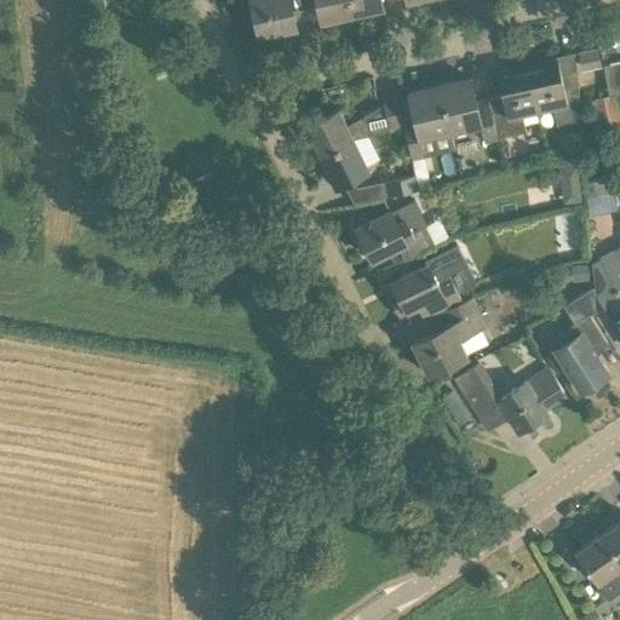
[(288,0),(251,0),(259,35),(296,27),(288,0)]
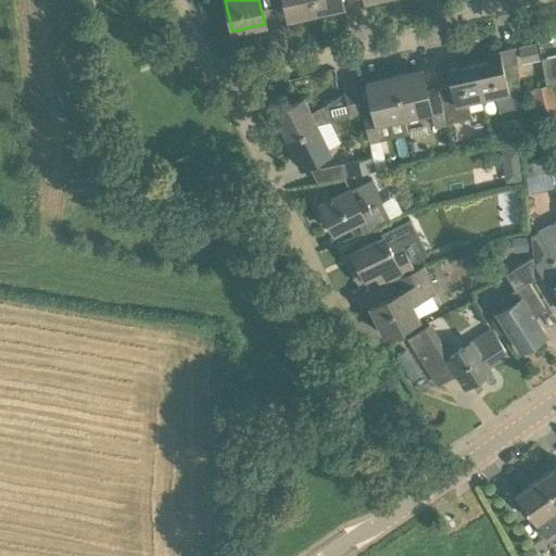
[(316,12),(313,0),(283,0),(288,19),(316,12)]
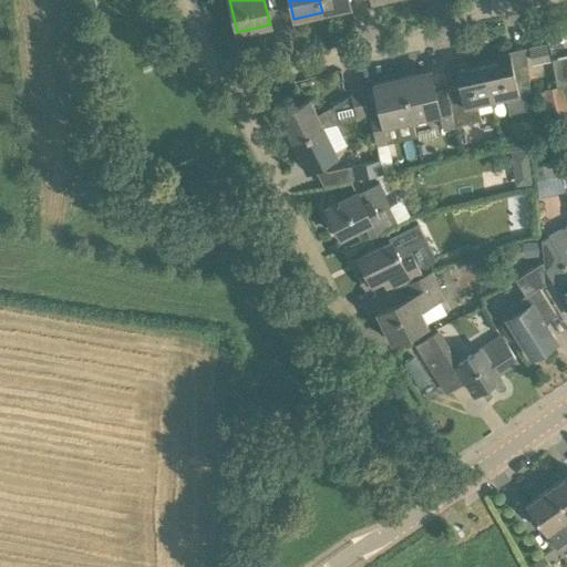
[(350,7),(349,0),(319,0),(322,12),(350,7)]
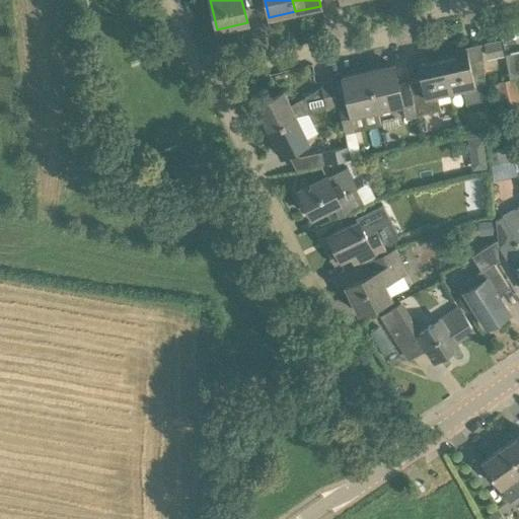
[(500,42),(495,42),(485,45),(489,56),(503,53),(500,42)]
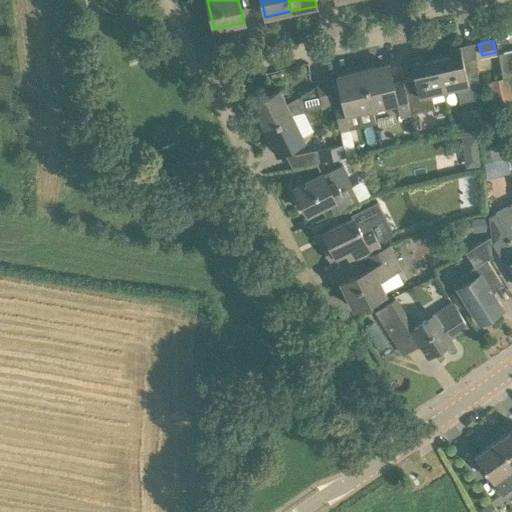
[(450,55),(436,58),(443,89),(457,85),(461,100),(480,96),(477,62),(464,64),(460,47),(449,50),(450,55)]
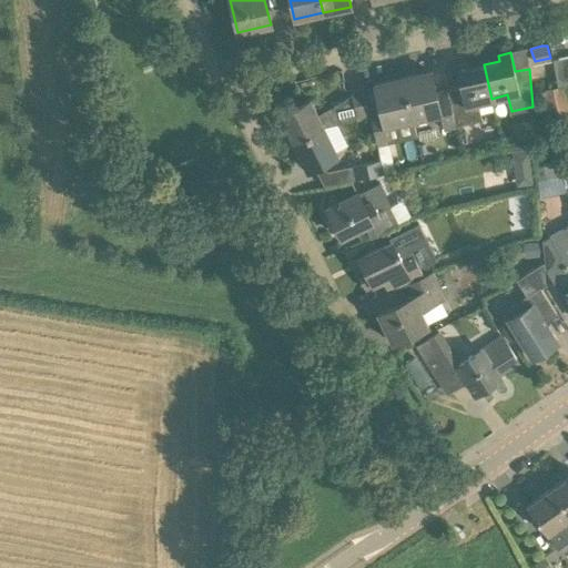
[(567,83),(567,56),(554,59),(558,85),(567,83)]
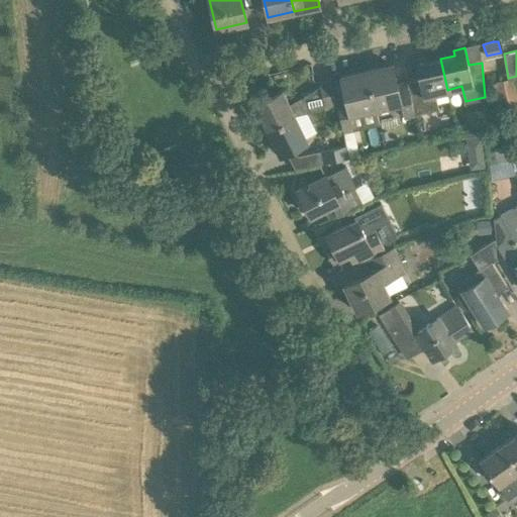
[(435,92),(447,90),(440,59),(427,63),(426,57),(414,60),(419,79),(407,82),(414,114),(438,109),(435,92)]
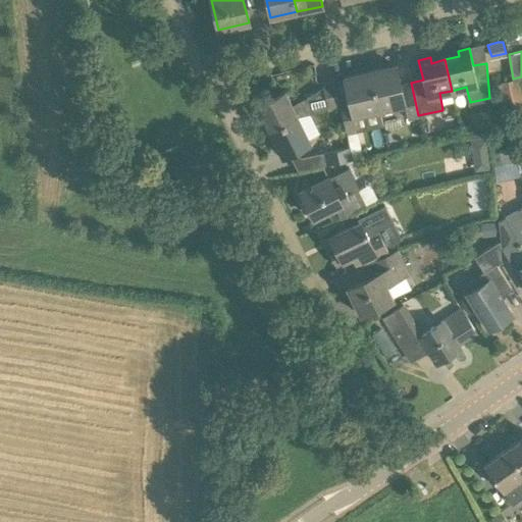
[(411,83),(401,86),(397,65),(371,71),(379,109),(405,103),(408,118),(418,115),(411,83)]
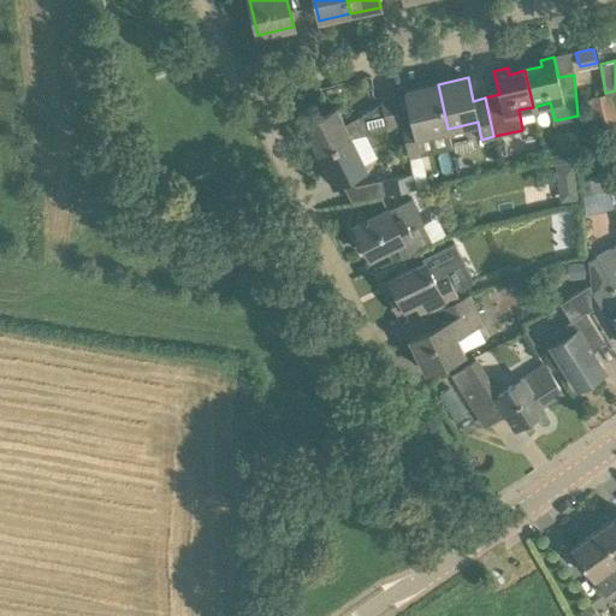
[(412,114),(400,117),(402,128),(409,158),(422,155),(451,147),(448,129),(438,84),(407,92),(412,114)]
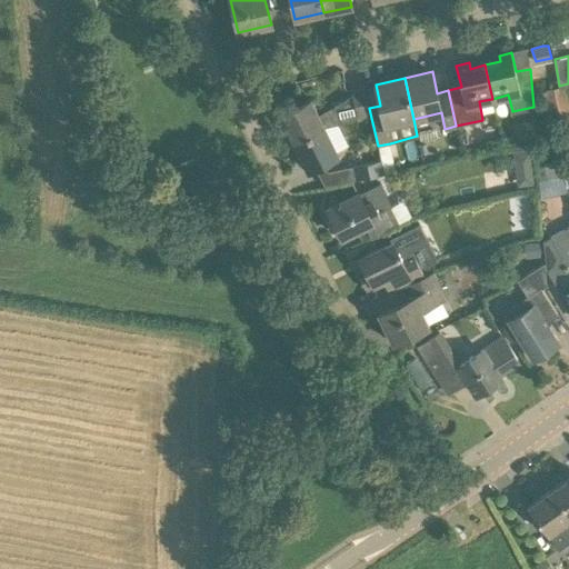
[(351,90),(352,93),(358,118),(358,121),(371,118),(369,108),(365,87),(351,90)]
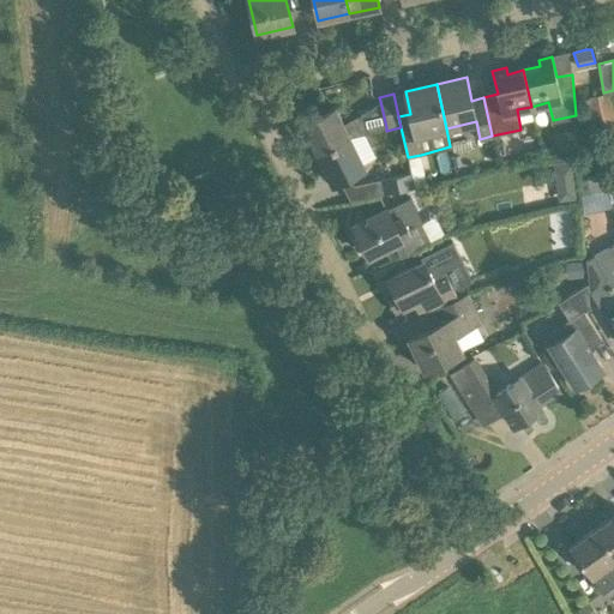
[(350,137),(386,127),(380,101),(360,115),(343,124),(335,107),(302,124),(317,154),(350,138),(350,137)]
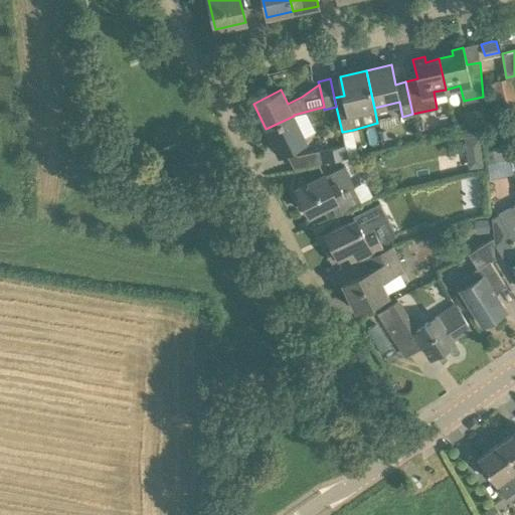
[(266,129),(279,154),(285,152),(293,168),(347,157),(345,144),(296,155),(292,148),(307,142),(294,116),(266,129)]
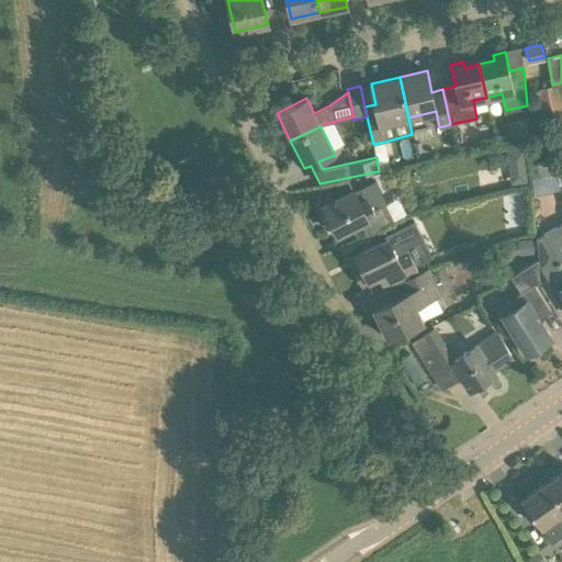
[(561,145),(550,148),(553,159),(554,164),(557,172),(559,186),(561,184),(561,145)]
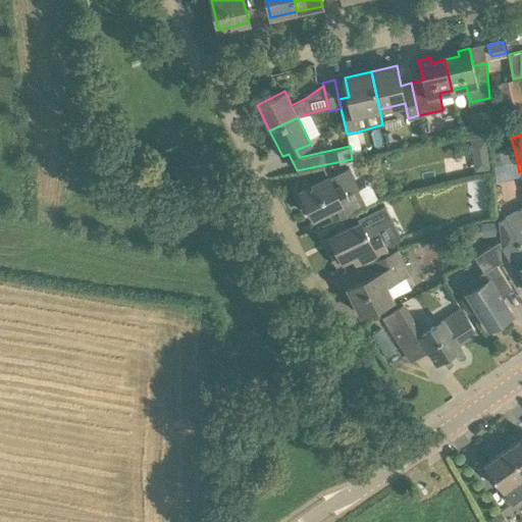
[(470,140),(471,150),(477,152),(488,151),(486,138),(470,140)]
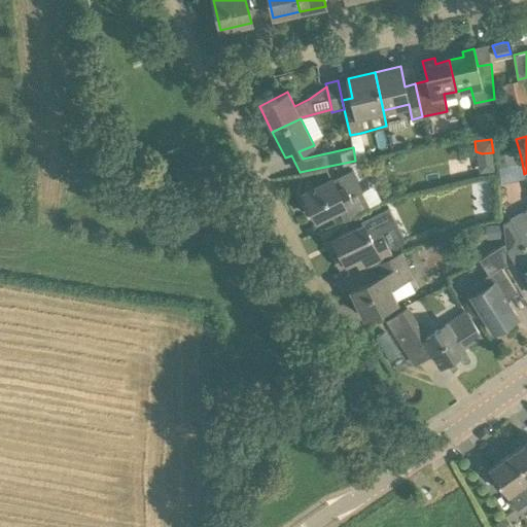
[(353,147),(355,161),(365,159),(363,145),(353,147)]
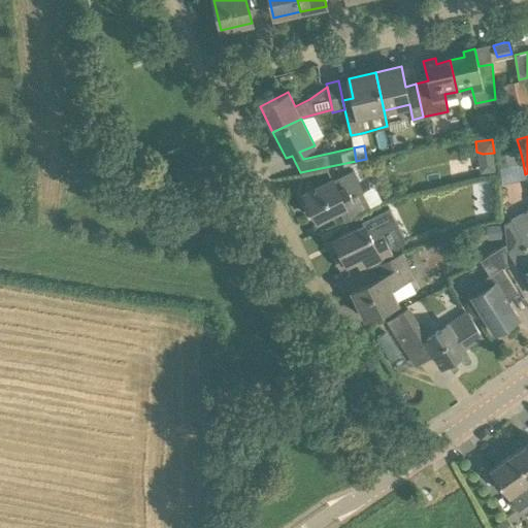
[(523,162),(521,154),(520,150),(503,153),(506,166),(523,162)]
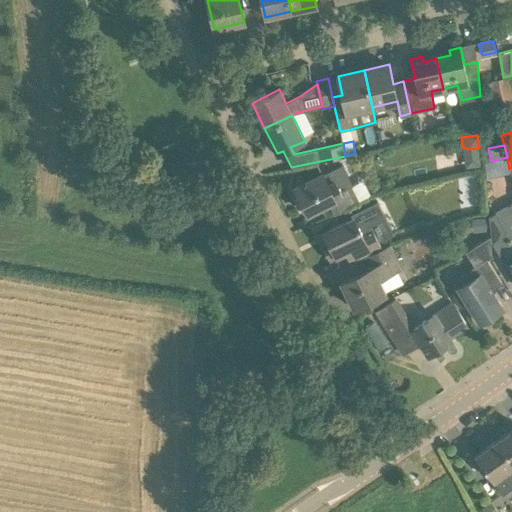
[(322,175),(294,188),(307,213),(322,206),(328,217),(356,203),(348,187),(339,192),(334,181),(327,184),(322,175)]
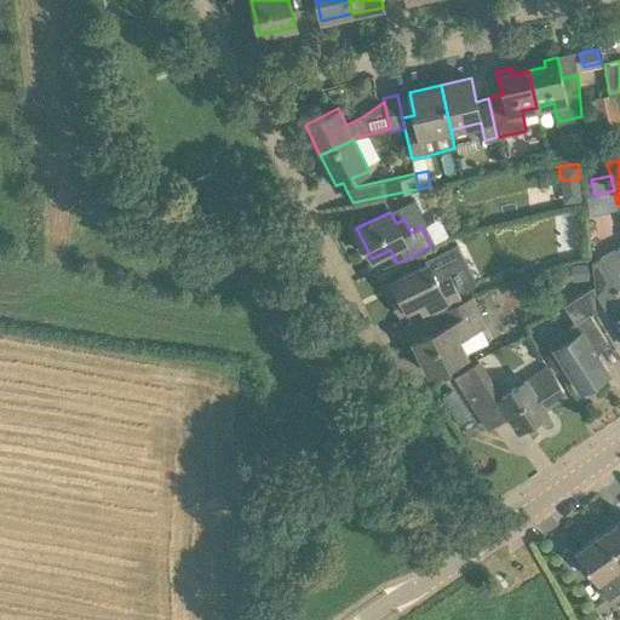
[(593,286),(597,292),(615,322),(619,320),(619,321),(619,246),(592,262),(593,286)]
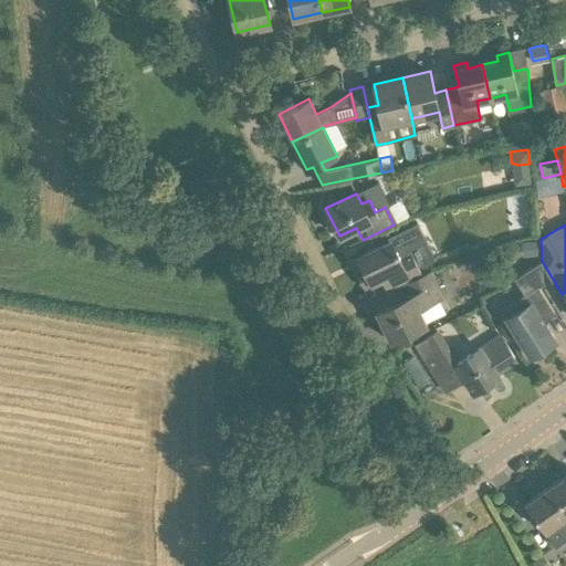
[(407,282),(423,274),(409,244),(396,251),(390,240),(358,257),(366,271),(359,274),(366,286),(381,279),(388,291),(407,282)]
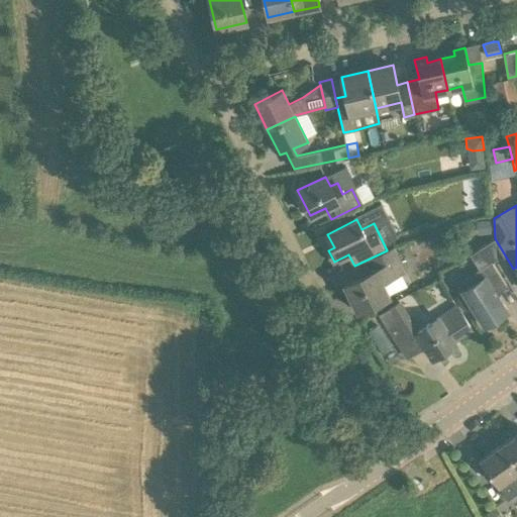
[(493,233),(492,220),(477,221),(478,234),(493,233)]
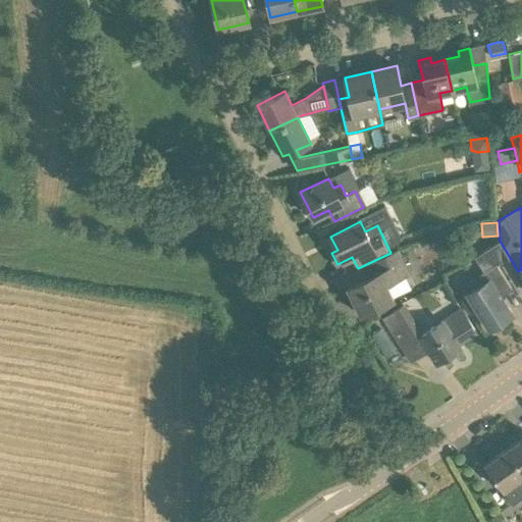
[(511,286),(497,264),(501,261),(499,241),(474,257),(483,272),(477,275),(478,276),(471,281),(468,284),(467,289),(468,293),(467,294),(489,329),(513,315),(500,295),(511,286)]
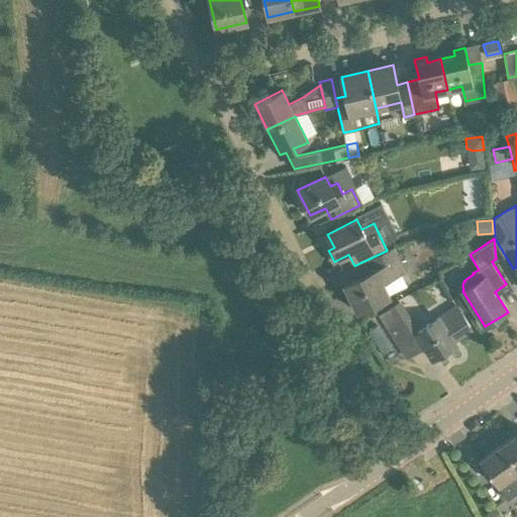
[(372,257),(377,269),(344,284),(357,311),(390,296),(384,282),(406,272),(394,247),(387,250),(372,257)]
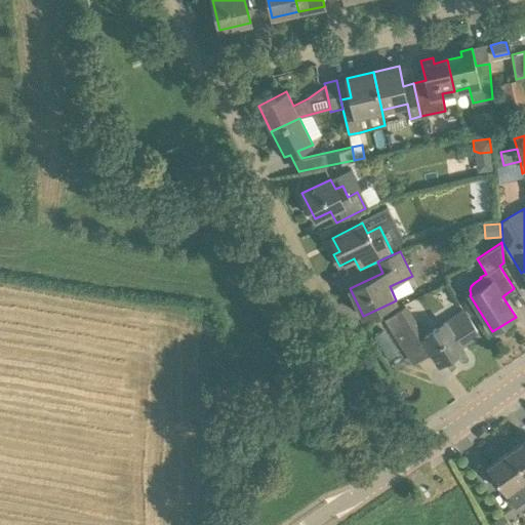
[(423,336),(414,322),(404,307),(386,318),(414,363),(432,352),(440,365),(462,350),(460,346),(477,334),(478,335),(479,334),(463,311),(423,336)]
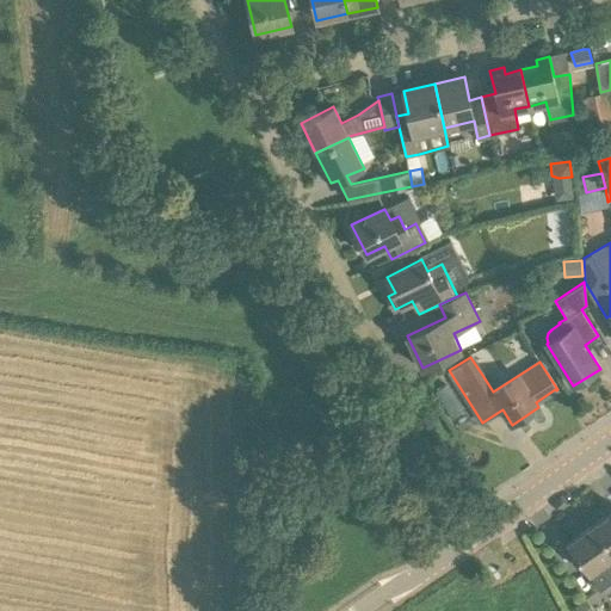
[(610,512),(593,525),(610,551),(610,512)]
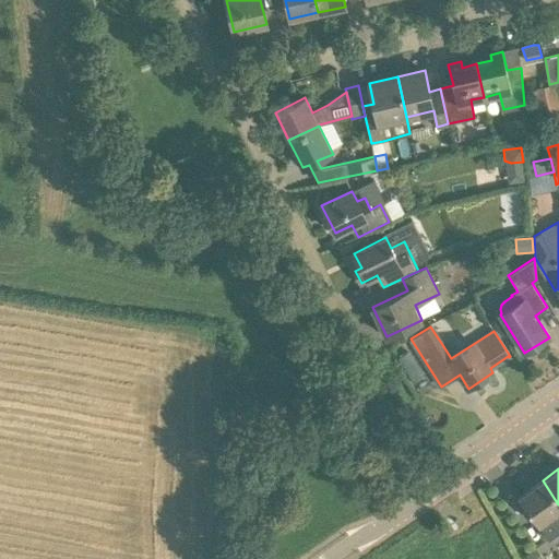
[(558,504),(543,480),(519,497),(550,540),(558,534),(558,504)]
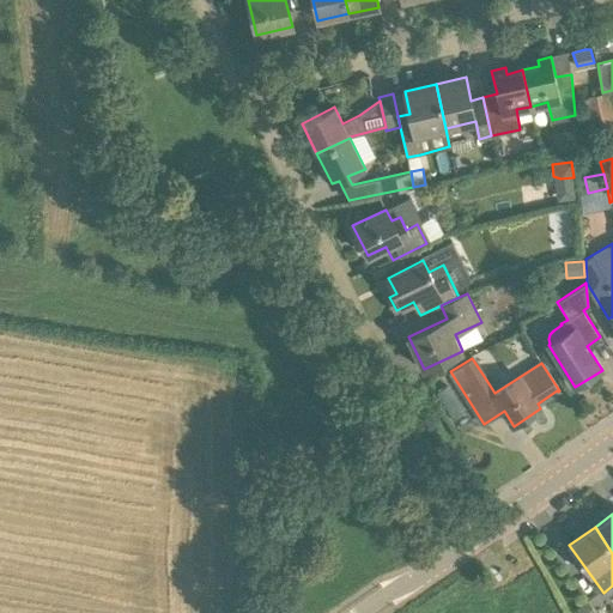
[(596,612),(588,601),(577,608),(580,612),(596,612)]
